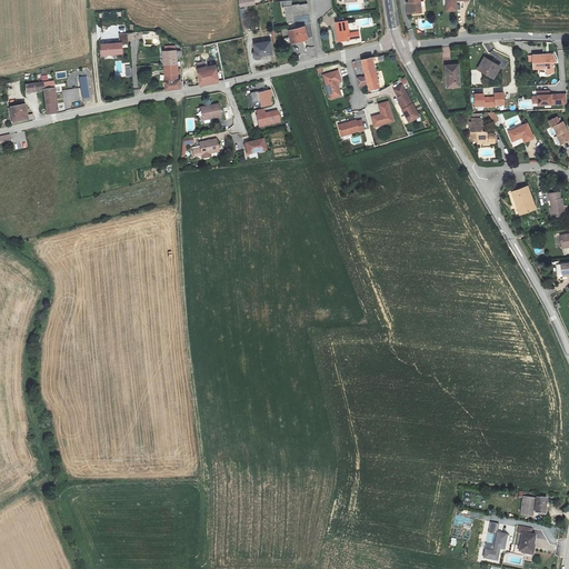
[(409,0),(410,2),(406,2),(408,15),(422,12),(420,0),(409,0)]
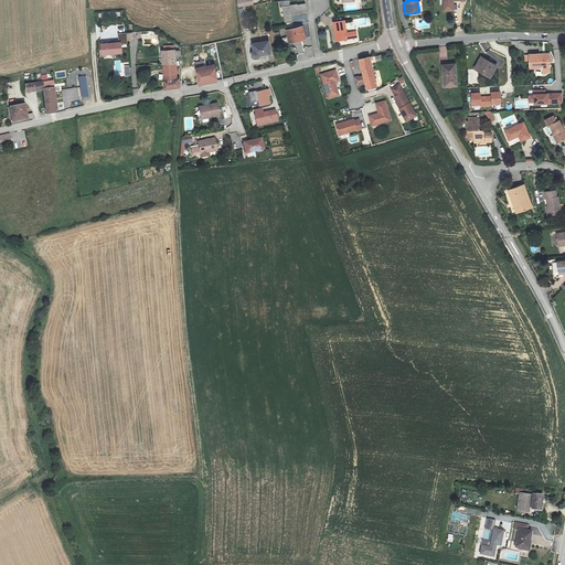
[(444,0),(445,10),(454,10),(454,0),(458,0),(444,0)]
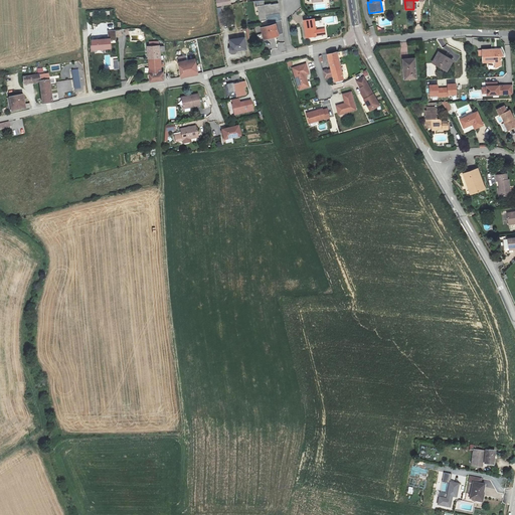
[(280,12),(279,3),(265,5),(264,1),(255,2),(256,15),(260,15),(261,20),(267,19),(267,14),(280,12)]
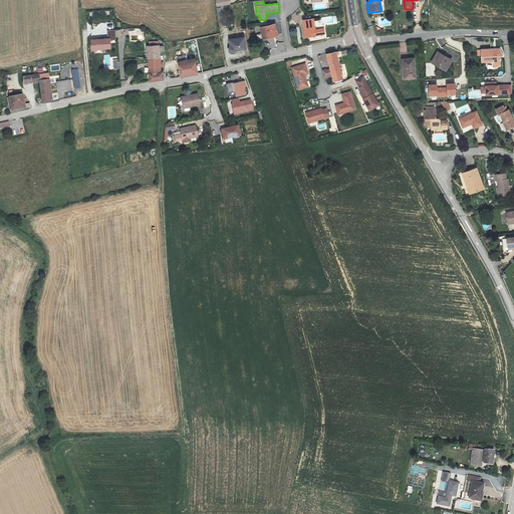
[(316,35),(324,34),(323,29),(315,30),(313,19),(303,20),(305,38),(316,36),(316,35)]
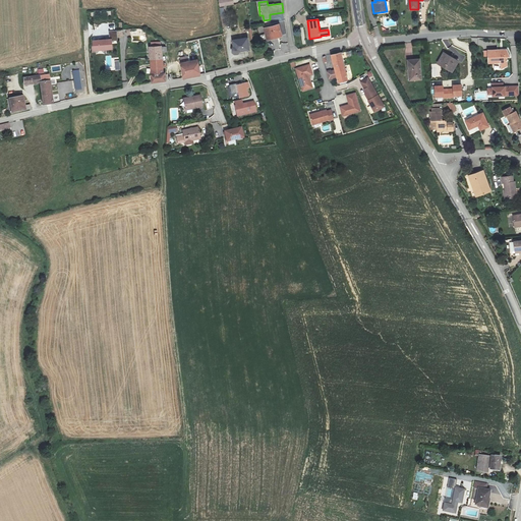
[(265,29),(268,39),(282,35),(279,24),(265,29)]
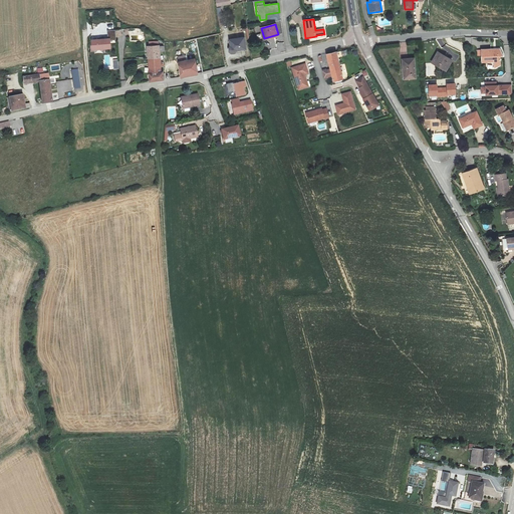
[(115,40),(114,30),(107,31),(108,39),(90,40),(90,50),(111,49),(110,40),(115,40)]
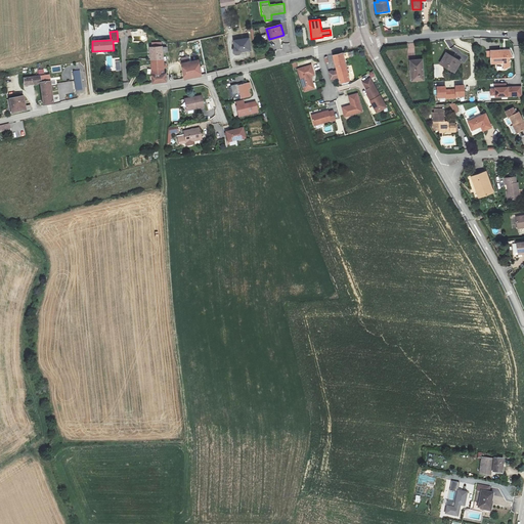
[(251,51),(249,38),(234,40),(235,46),(234,47),(233,48),(233,51),(234,52),(235,53),(236,54),(241,54),(243,52),(251,51)]
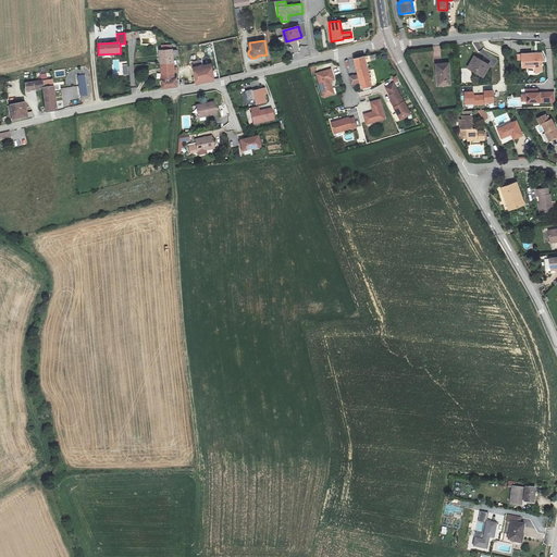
[(162,50),(159,50),(160,88),(174,86),(174,81),(173,53),(172,49),(171,49),(162,50)]
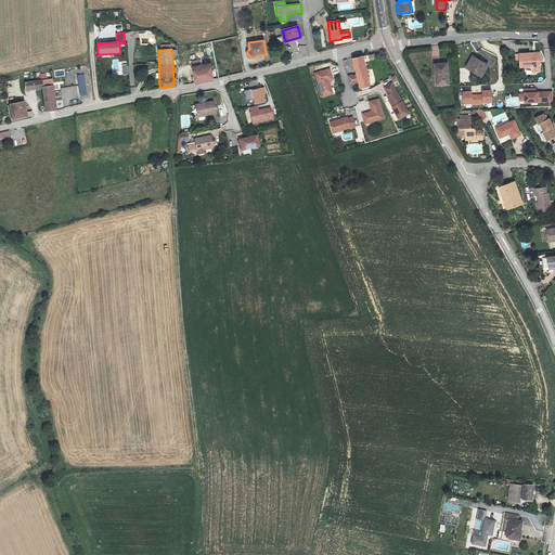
[(520,60),(520,67),(533,67),(534,74),(540,71),(540,61),(543,61),(540,53),(516,54),(516,60),(520,60)]
